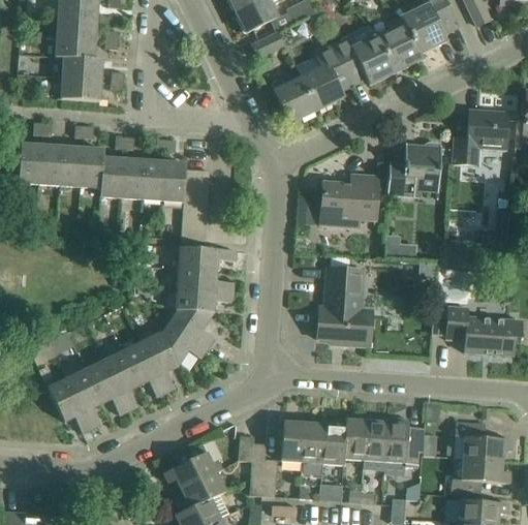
[(59,0),(59,13),(97,16),(98,0),(59,0)]
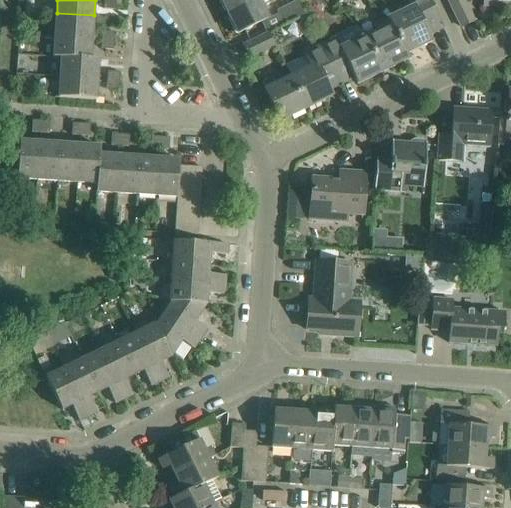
[(222,0),(227,8),(243,0),(222,0)]
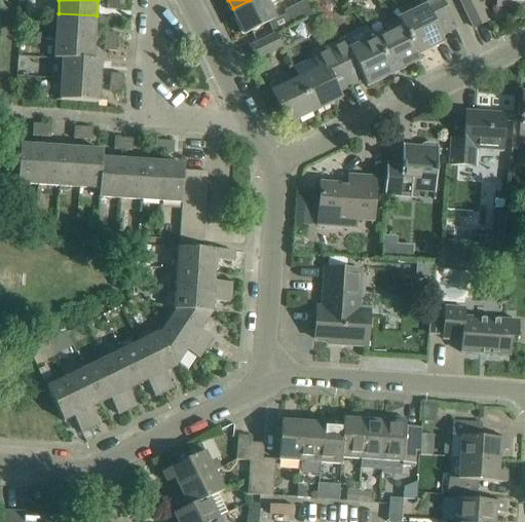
[(250,0),(233,8),(245,32),(276,15),(270,1),(272,0),(250,0)]
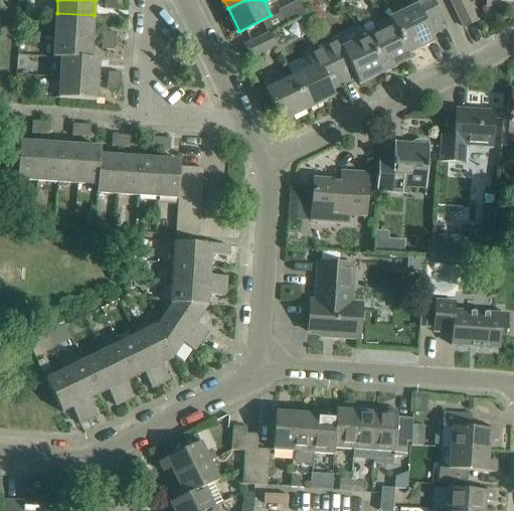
[(309,10),(304,0),(296,0),(280,8),(286,21),(309,10)]
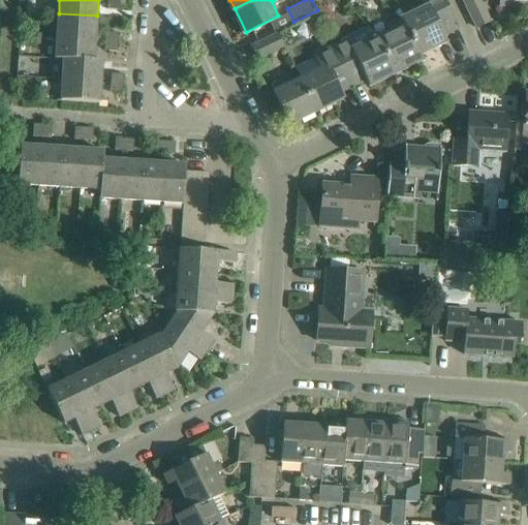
[(459,26),(446,0),(426,0),(428,3),(402,17),(404,22),(405,22),(421,53),(421,52),(447,39),(443,33),(459,26)]
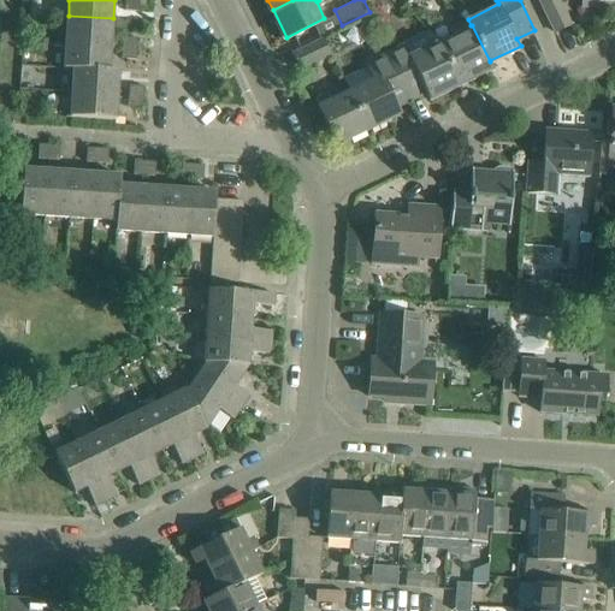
[(572,22),(561,0),(542,0),(556,29),(572,22)]
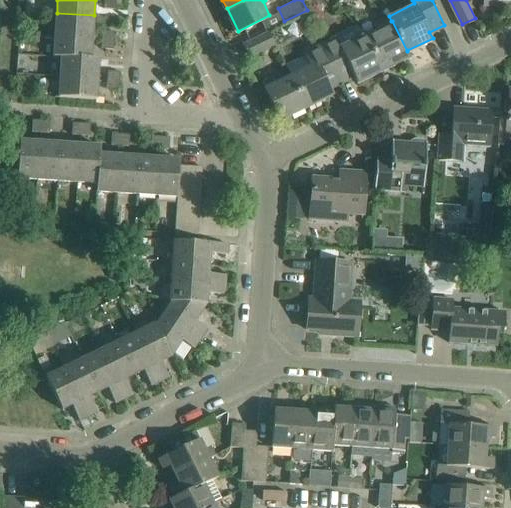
[(57,13),(55,33),(93,35),(94,15),(57,13)]
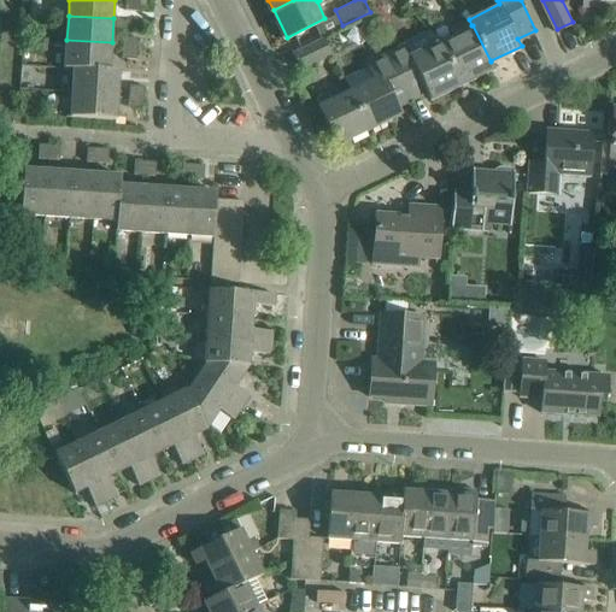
[(443,40),(463,82),(494,66),(491,60),(491,62),(473,25),(471,25),(443,40)]
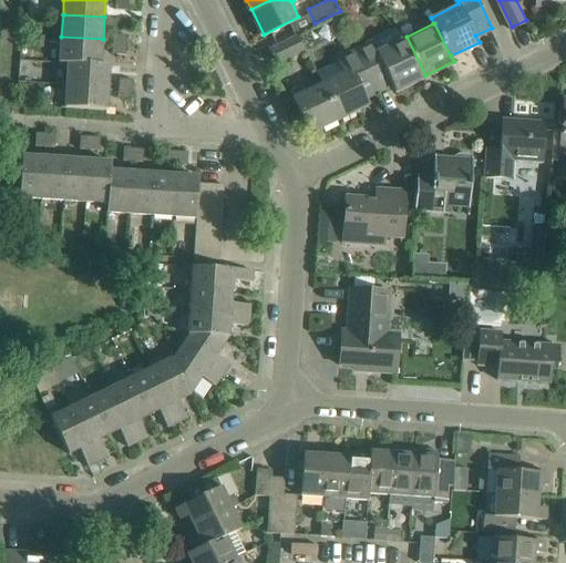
[(113,41),(126,41),(127,32),(114,31),(113,41)]
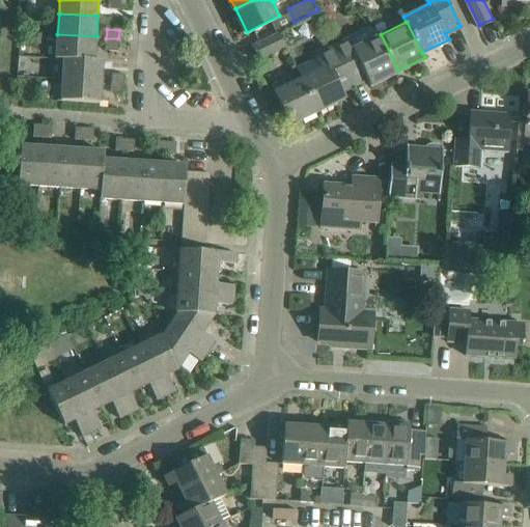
[(287,45),(280,30),(253,44),(259,58),(287,45)]
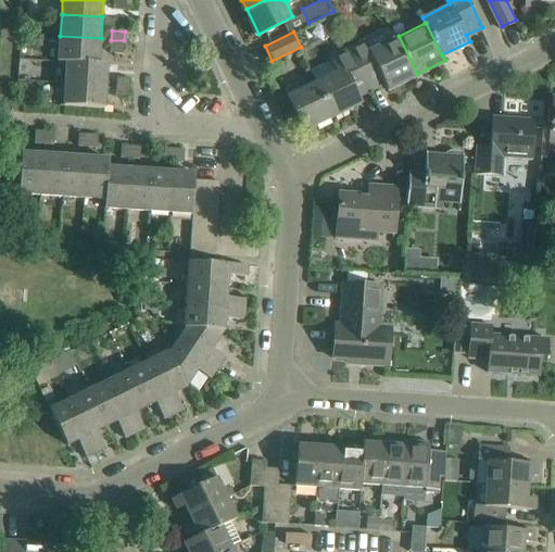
[(343,35),(336,39),(341,50),(349,46),(343,35)]
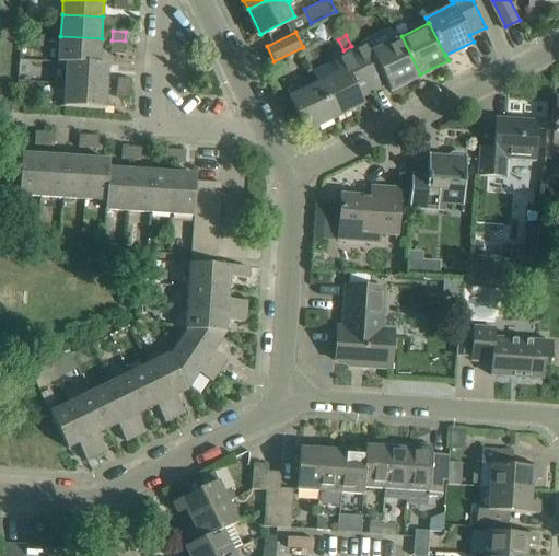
[(68,58),(100,60),(102,38),(60,36),(59,57),(68,58)]
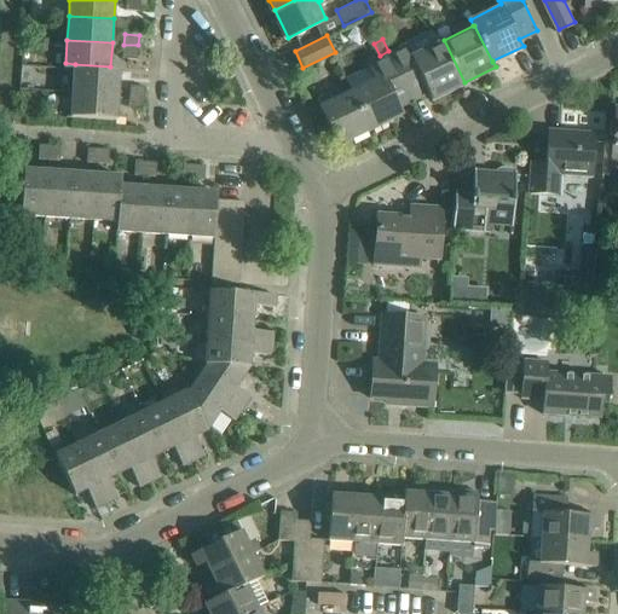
[(413,99),(429,91),(433,98),(465,82),(444,40),(414,54),(408,42),(390,51),(413,99)]
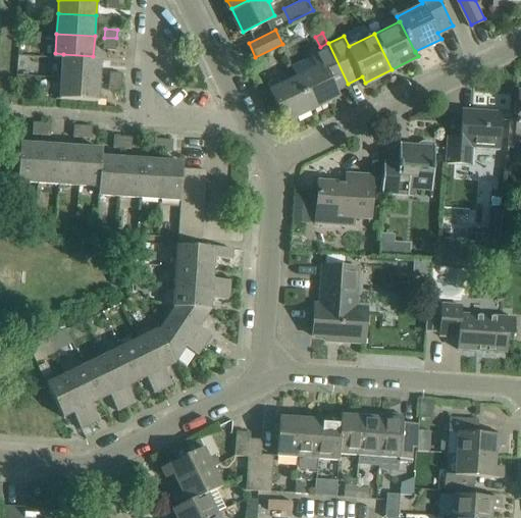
[(116,38),(104,38),(104,46),(116,47),(116,38)]
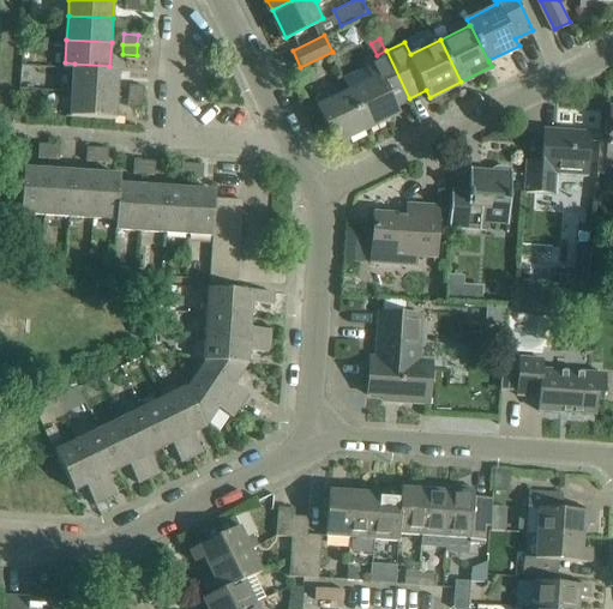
[(400,112),(396,104),(409,98),(386,50),(366,61),(373,77),(349,89),(368,127),(400,112)]
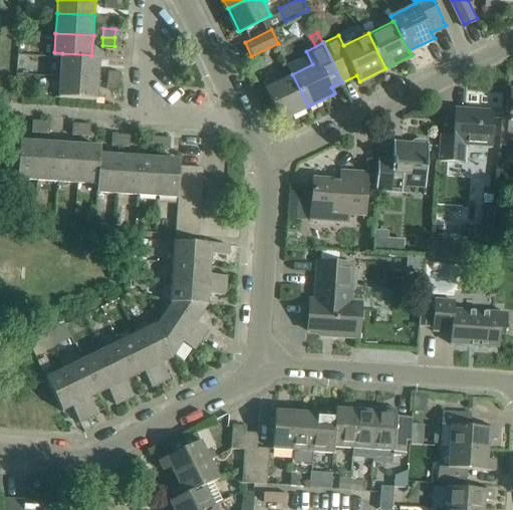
[(99,56),(91,55),(62,53),(61,74),(98,76),(99,56)]
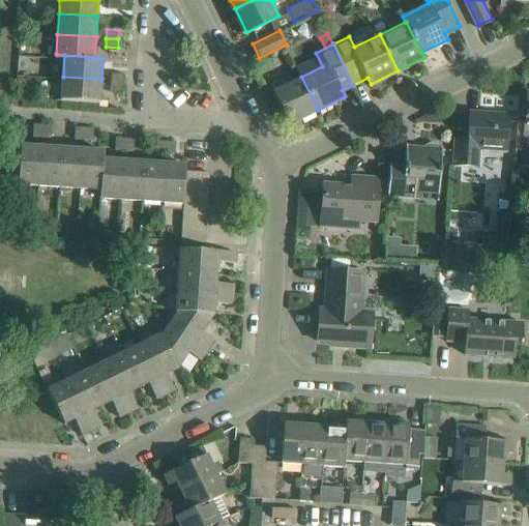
[(112,80),(123,81),(124,71),(112,70),(112,80)]
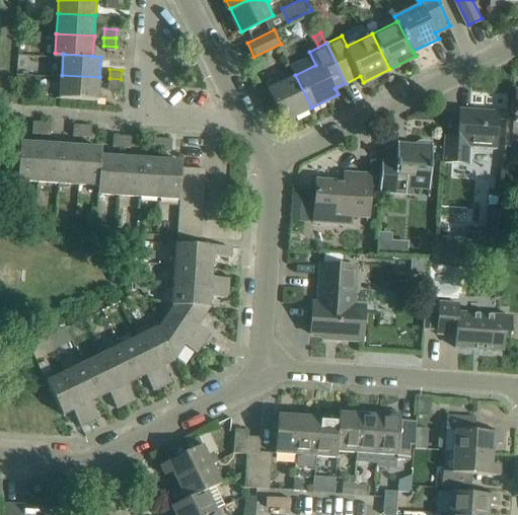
[(97,98),(99,77),(62,75),(60,95),(97,98)]
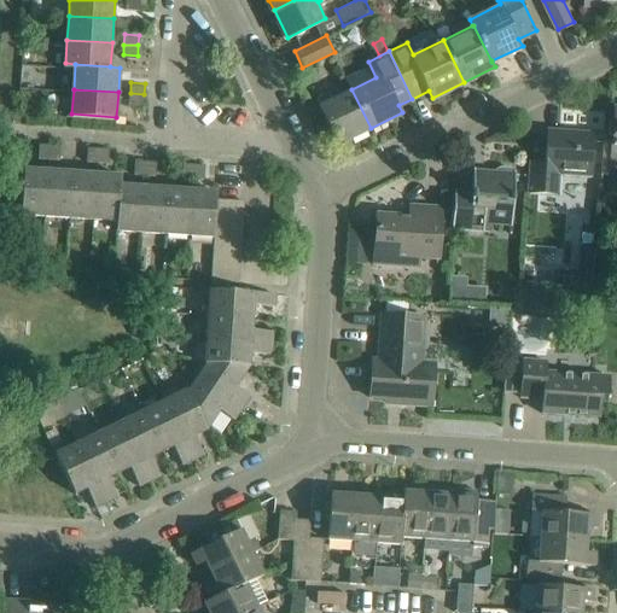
[(339,142),(371,128),(351,89),(333,98),(330,89),(316,95),(339,142)]
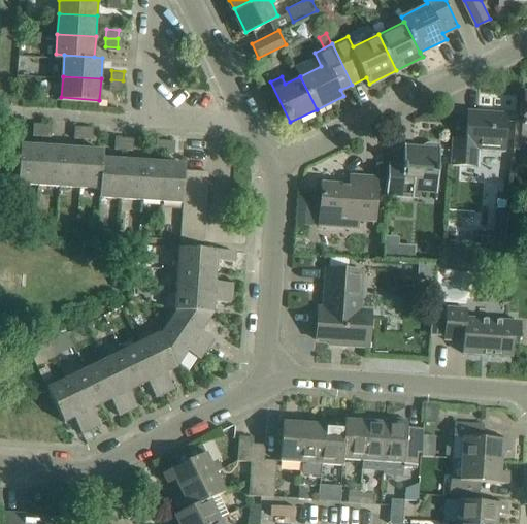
[(123,90),(123,80),(111,79),(110,89),(123,90)]
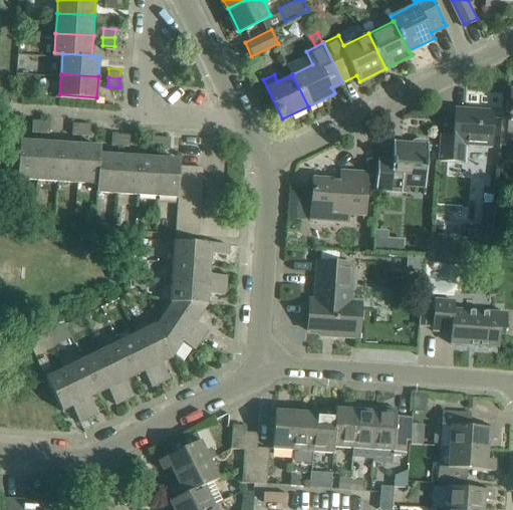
[(493,142),(494,131),(495,110),(456,107),(454,132),(441,131),(440,151),(439,158),(466,160),(468,140),(493,142)]
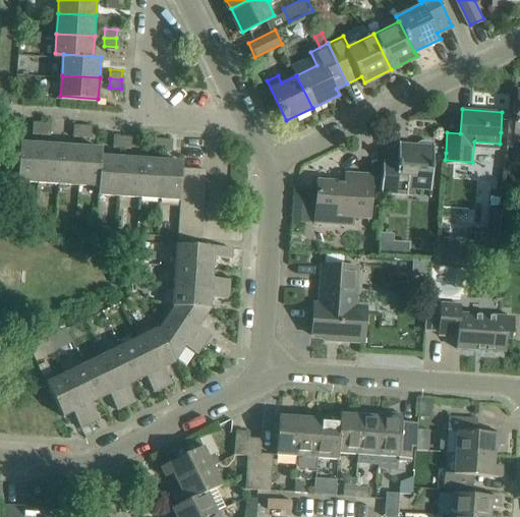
[(42,131),(43,120),(34,119),(33,131),(42,131)]
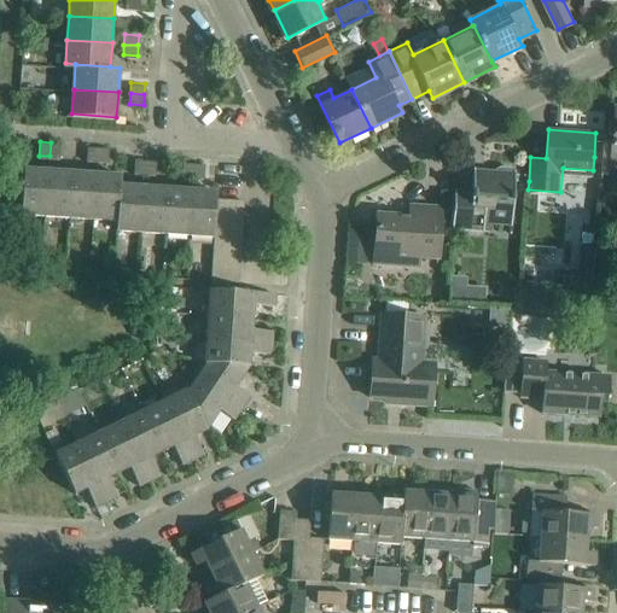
[(51,142),(50,156),(60,157),(62,142),(51,142)]
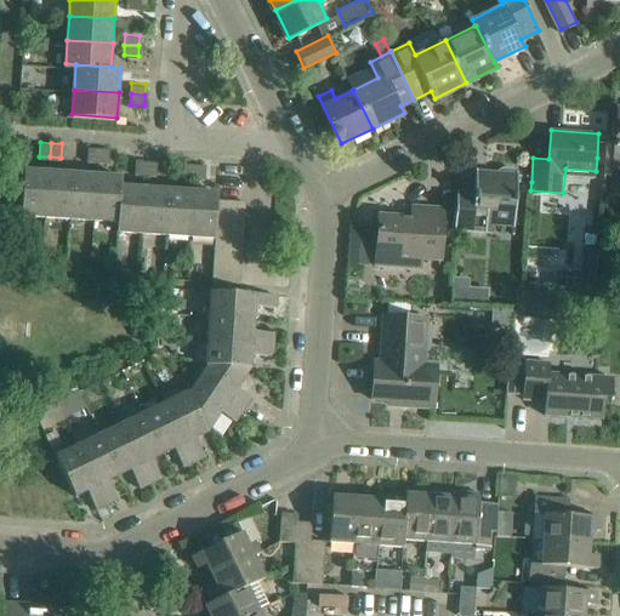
[(98,160),(100,146),(89,146),(87,160),(98,160)]
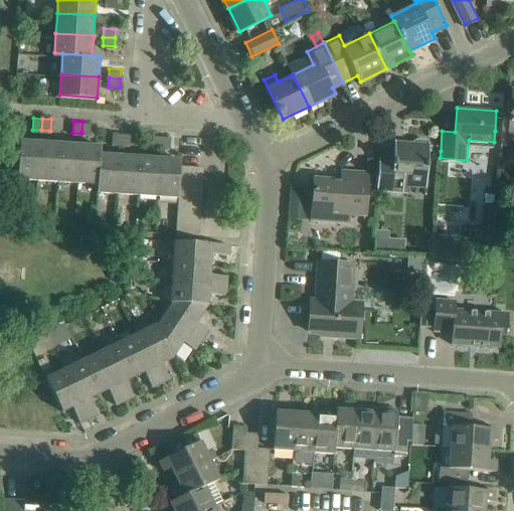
[(92,122),(82,121),(81,133),(91,134),(92,122)]
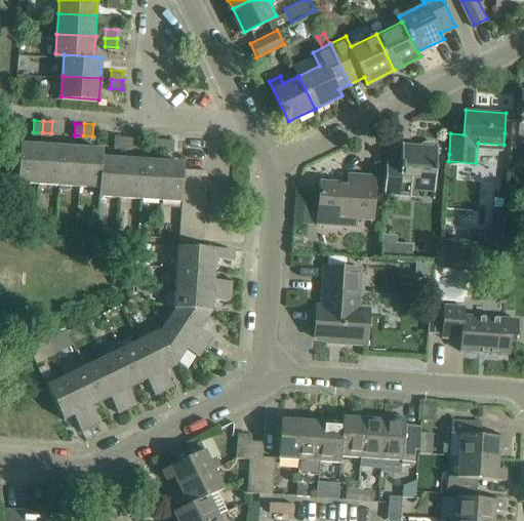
[(115,146),(123,147),(124,134),(115,133),(115,146)]
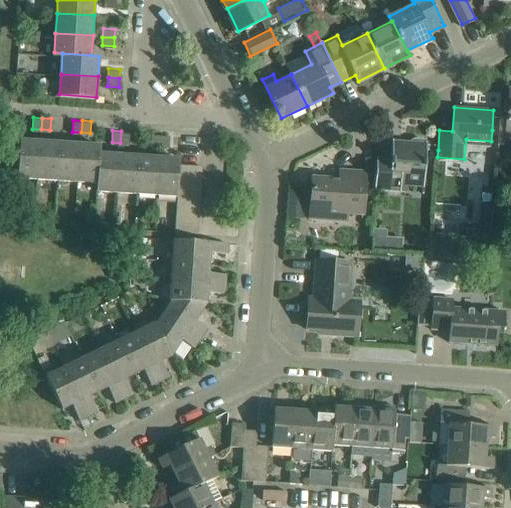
[(121,131),(120,143),(129,143),(130,132),(121,131)]
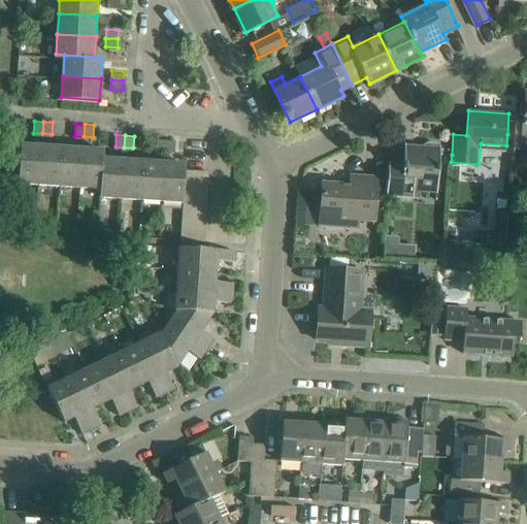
[(165,150),(166,138),(157,137),(157,150),(165,150)]
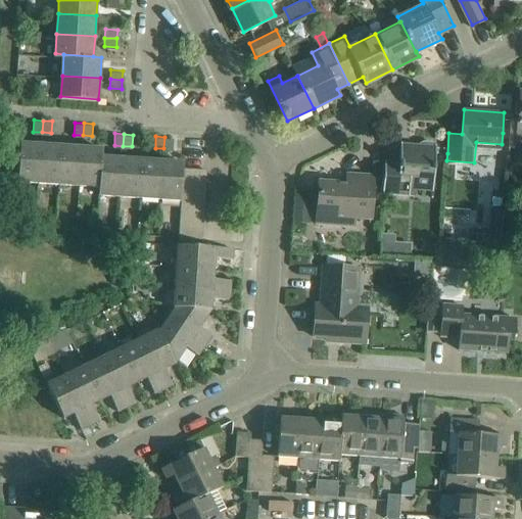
[(164,137),(163,148),(173,149),(174,137),(164,137)]
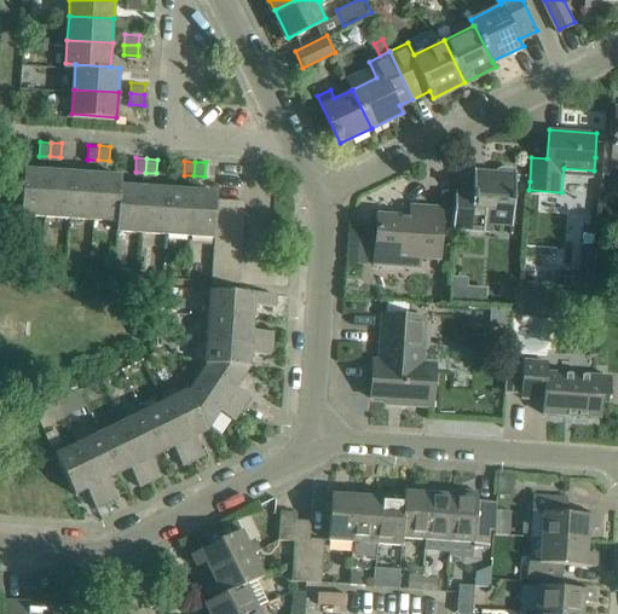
[(513,222),(517,179),(517,171),(515,171),(515,168),(512,164),(502,164),(498,167),(498,169),(475,167),(473,190),(456,189),(454,225),(485,227),(486,220),(513,222)]
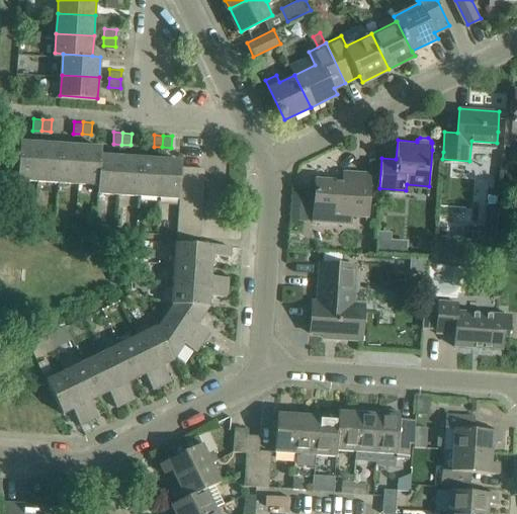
[(38,179),(40,141),(20,140),(18,177),(38,179)]
